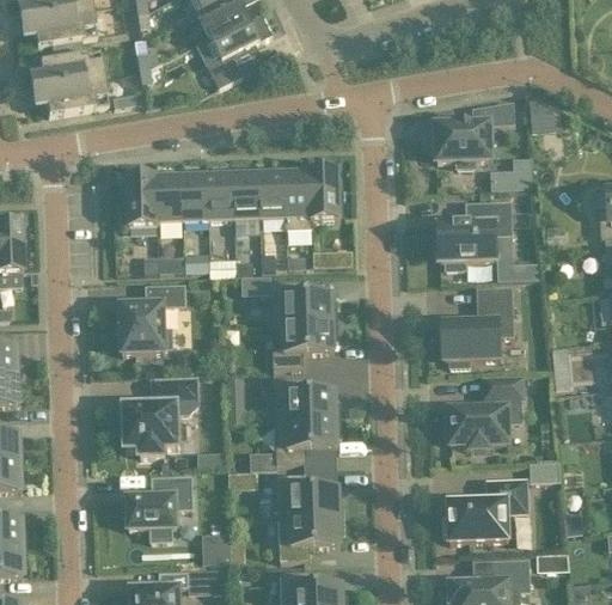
[(51,46),(53,53),(83,48),(81,41),(97,38),(92,11),(90,0),(29,0),(37,48),(51,46)]
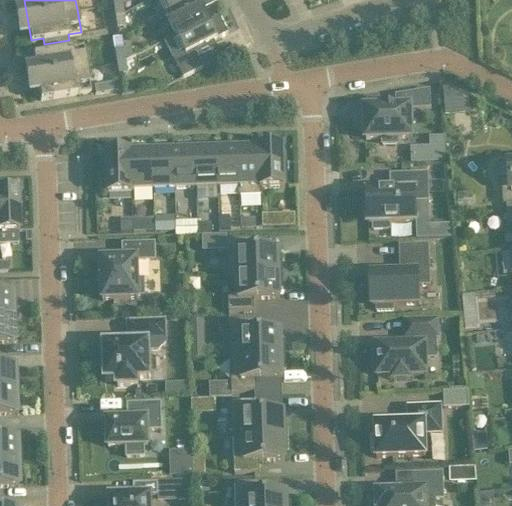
[(113,0),(114,11),(123,10),(121,0),(113,0)]
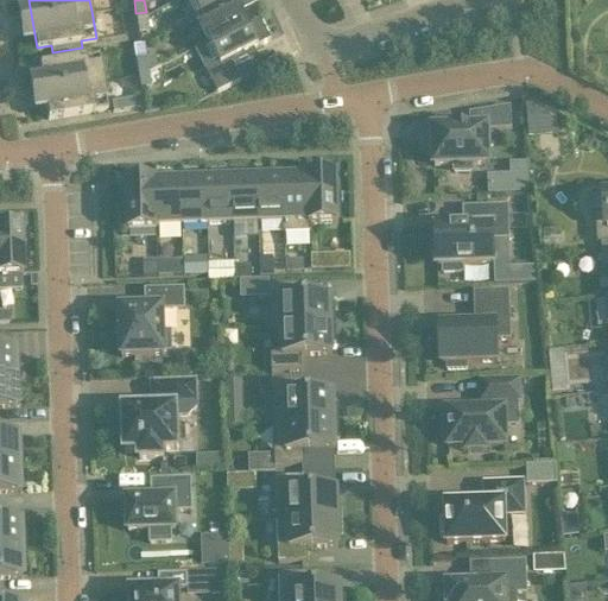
[(196,0),(203,13),(198,16),(230,0),(196,0)]
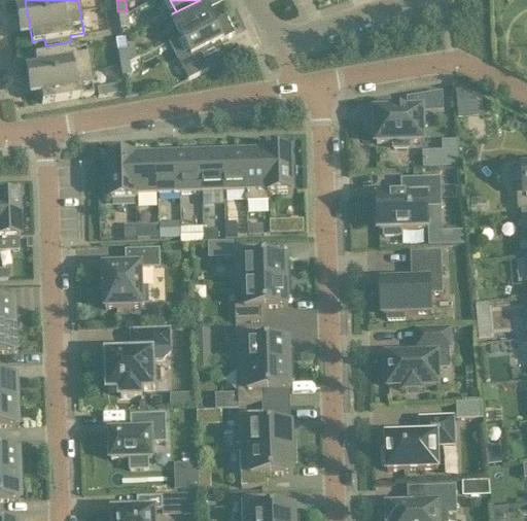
[(200,0),(172,13),(182,33),(215,16),(211,7),(224,0),(200,0)]
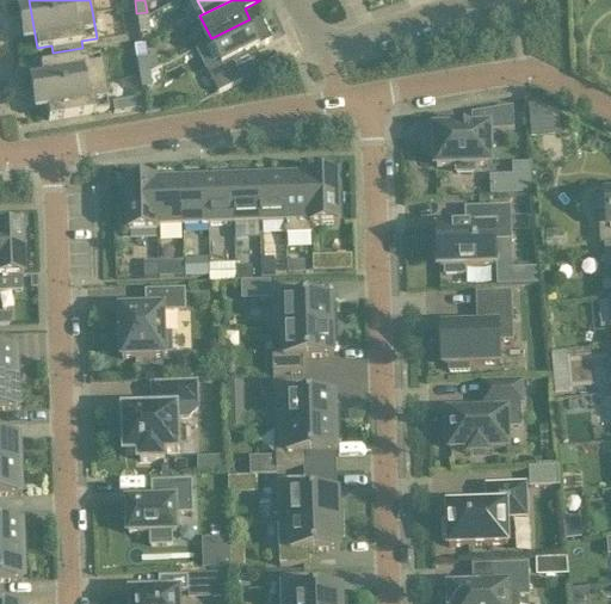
[(149,26),(147,12),(136,13),(139,28),(149,26)]
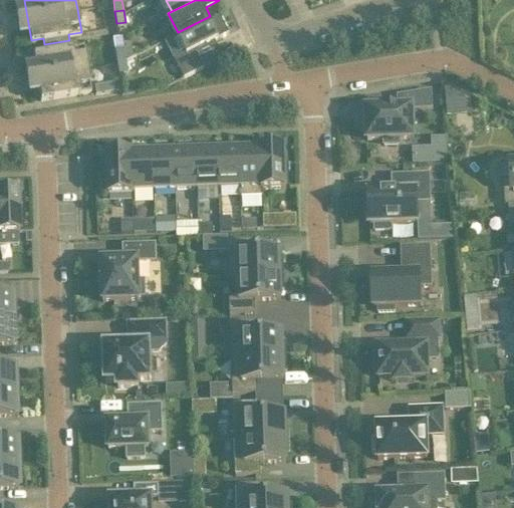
[(210,16),(178,32),(167,38),(185,75),(205,65),(196,48),(230,31),(222,13),(212,18),(210,16)]
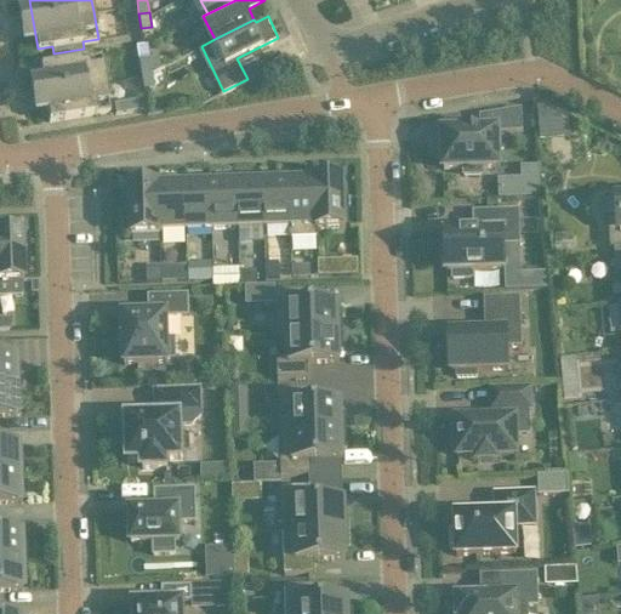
[(84,49),(53,53),(55,61),(40,63),(50,119),(110,108),(106,81),(101,52),(85,55),(84,49)]
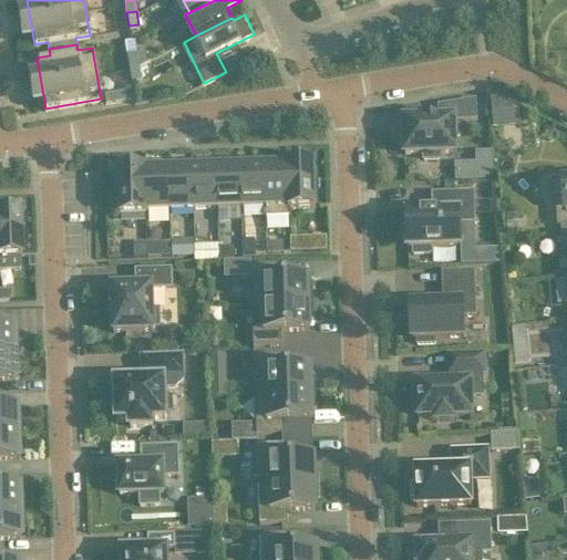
[(135,49),(125,50),(129,64),(137,62),(150,56),(144,44),(135,49)]
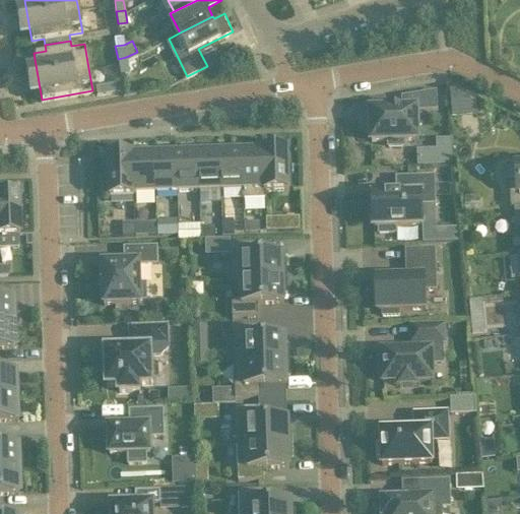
[(128,70),(126,57),(118,59),(120,71),(128,70)]
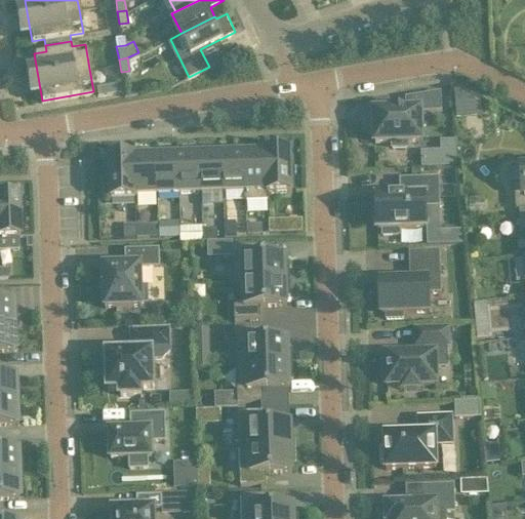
[(116,81),(95,84),(97,92),(117,89),(116,81)]
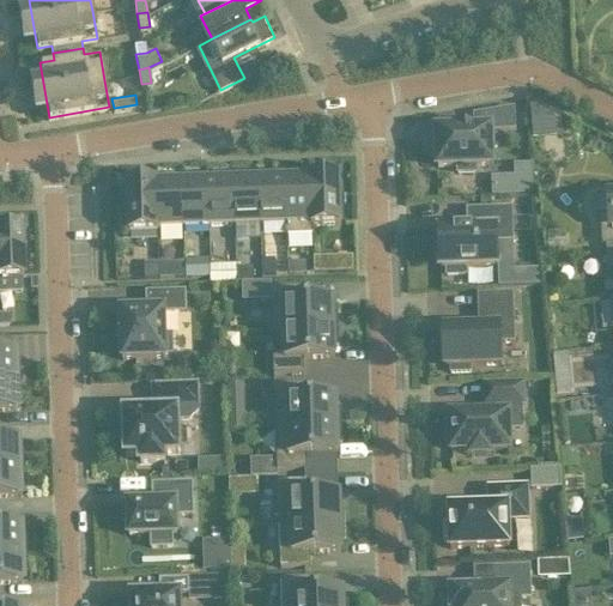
[(436,129),(432,129),(432,146),(436,146),(437,162),(457,162),(457,168),(475,168),(475,161),(492,161),(491,125),(514,123),(514,103),(473,110),(473,123),(436,125),(436,129)]
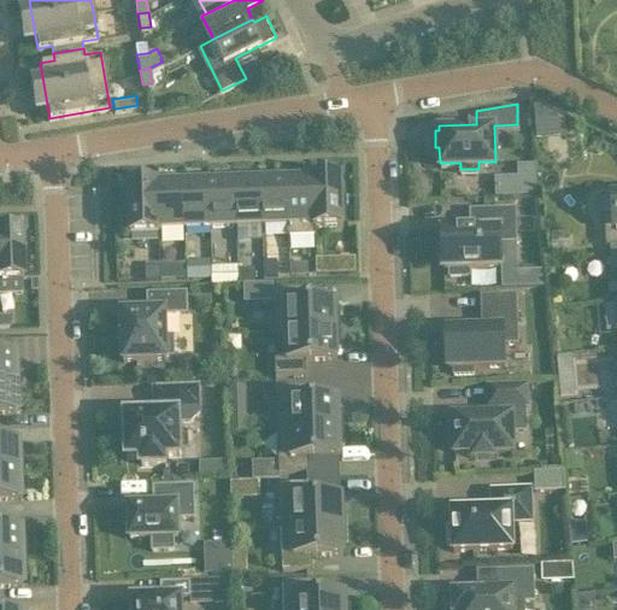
[(535,132),(565,129),(563,105),(533,109),(535,132)]
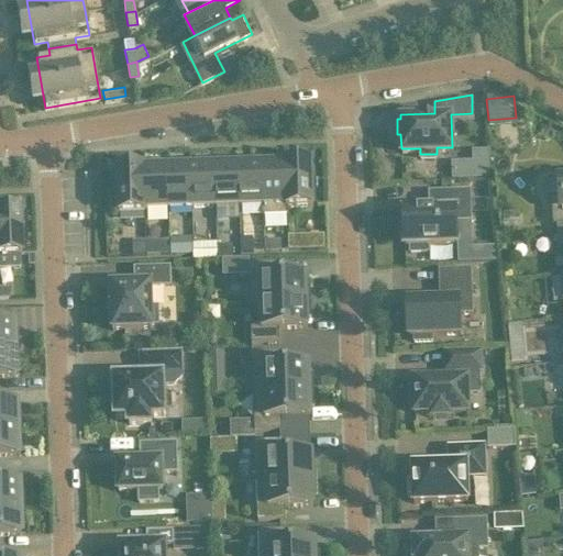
[(488,143),(471,144),(472,154),(450,155),(451,174),(489,173),(488,143)]
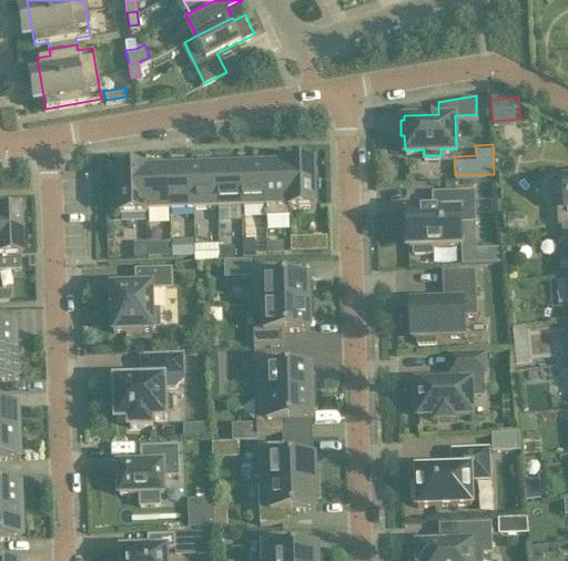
[(286,159),(286,161),(287,161),(290,204),(315,203),(314,157),(286,159)]
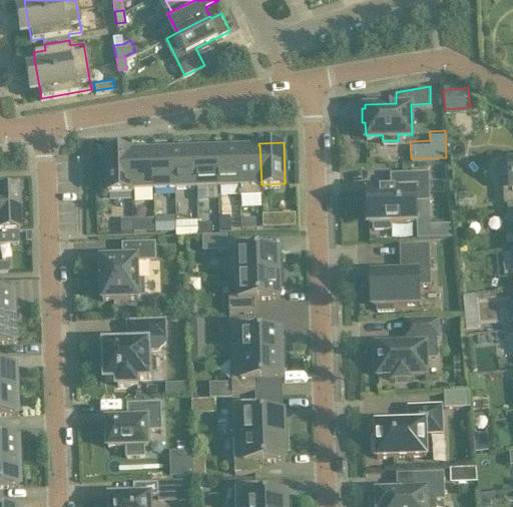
[(239,182),(238,182),(238,192),(263,191),(262,184),(260,145),(259,145),(238,146),(239,182)]
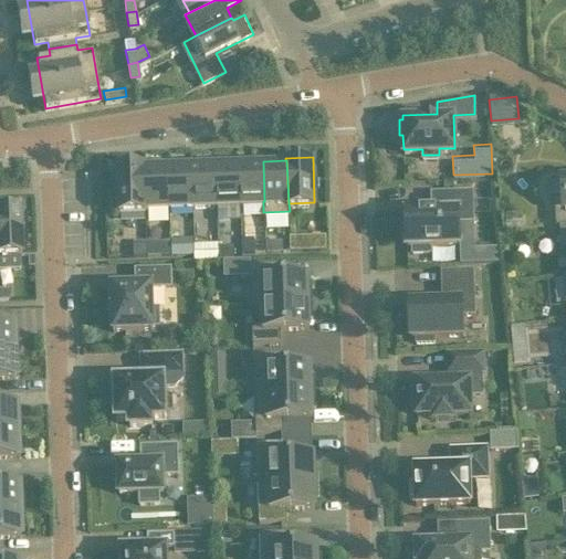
[(239,162),(240,202),(263,201),(264,201),(263,161),(239,162)]
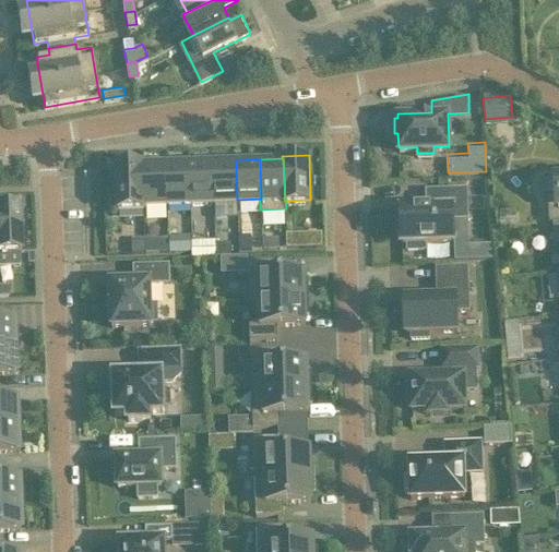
[(144,205),(144,203),(143,203),(142,164),(143,164),(143,160),(116,162),(118,206),(144,205)]
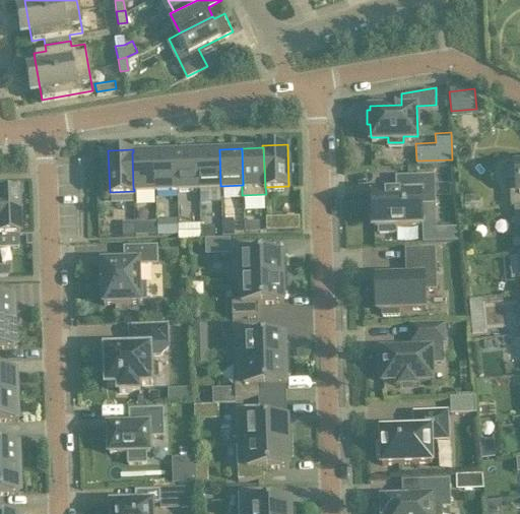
[(219,149),(198,150),(199,187),(220,186),(219,149)]
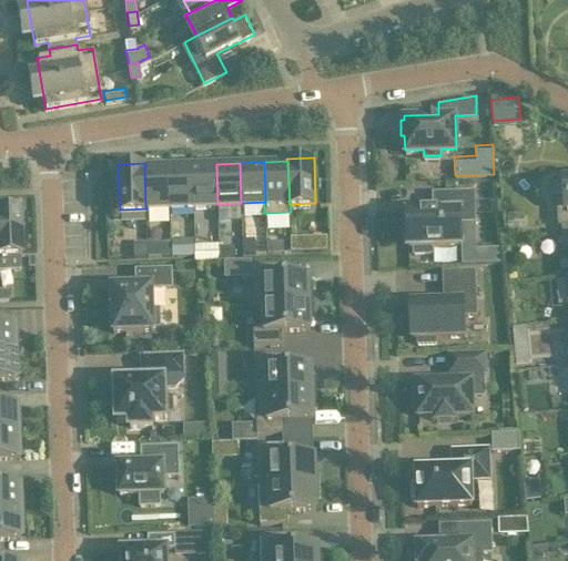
[(192,164),(168,165),(170,205),(193,205),(192,164)]
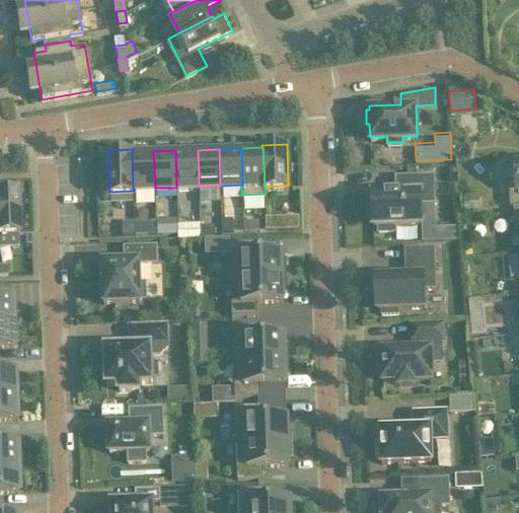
[(198,150),(175,150),(176,188),(199,187),(198,150)]
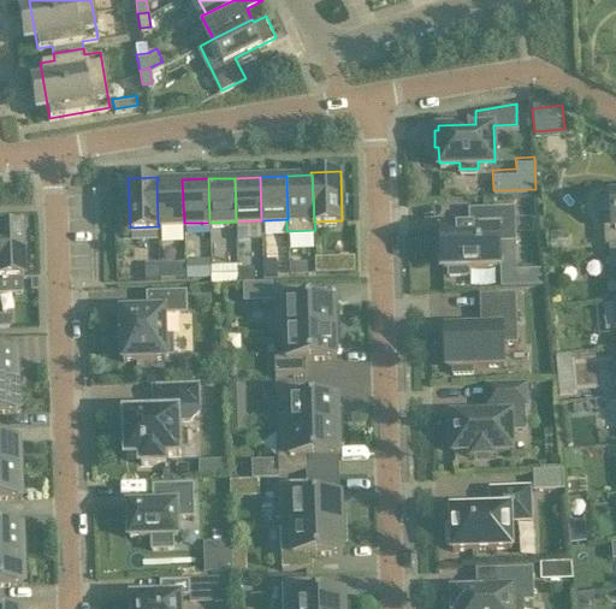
[(158,224),(159,224),(184,223),(182,179),(158,181),(157,181),(158,224)]
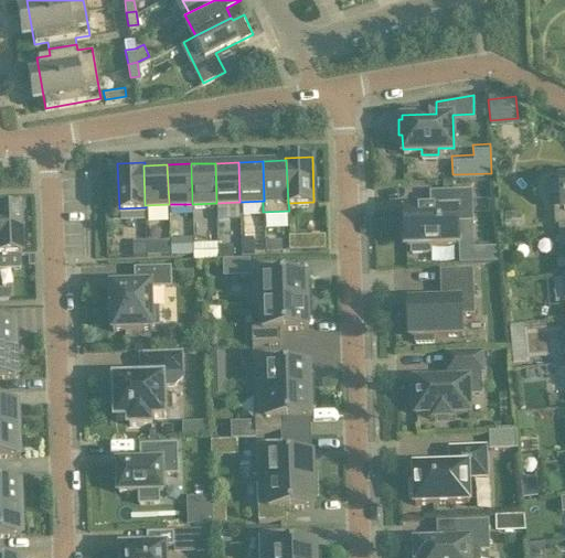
[(564,171),(564,172),(564,174),(560,175),(561,193),(552,193),(554,221),(564,220),(564,171)]
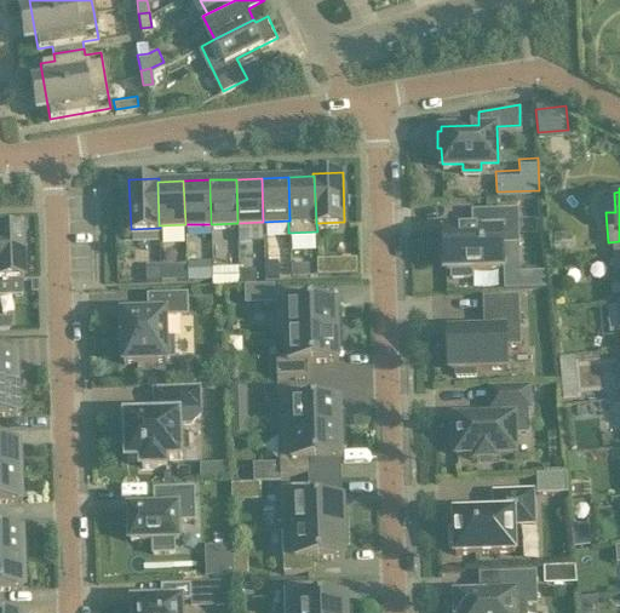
[(470,265),(504,264),(503,238),(517,238),(516,206),(472,207),(474,227),(445,228),(445,242),(441,244),(441,263),(446,263),(446,267),(452,267),(452,273),(471,273),(470,265)]
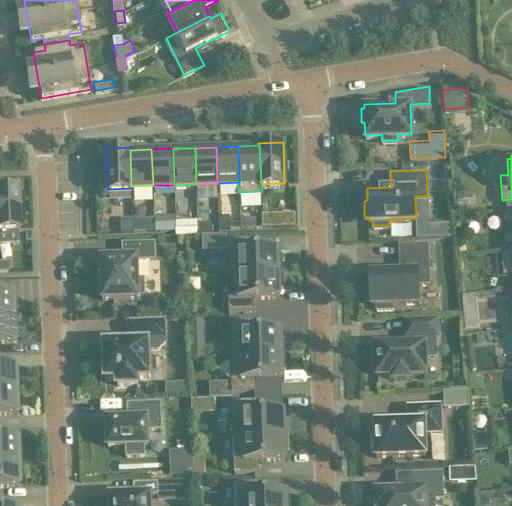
[(0,187),(0,228),(18,228),(17,187),(0,187)]
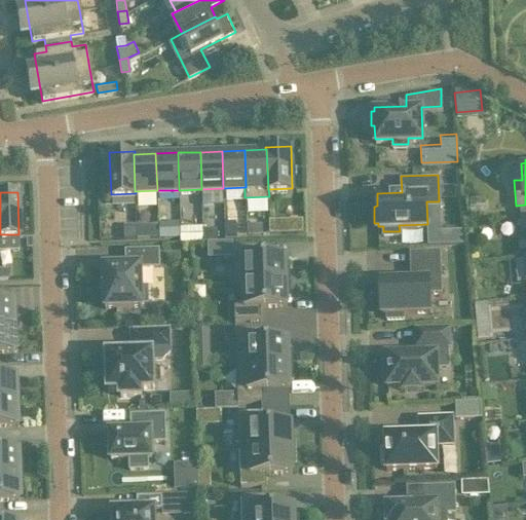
[(225,218),(225,230),(236,230),(236,218),(225,218)]
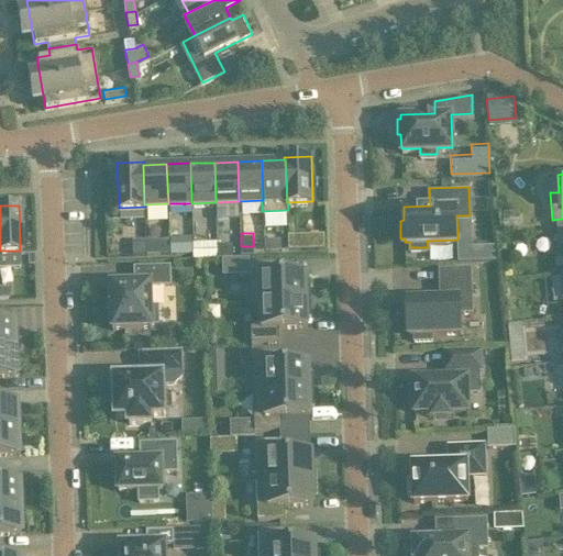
[(265,236),(265,246),(282,246),(280,235),(265,236)]
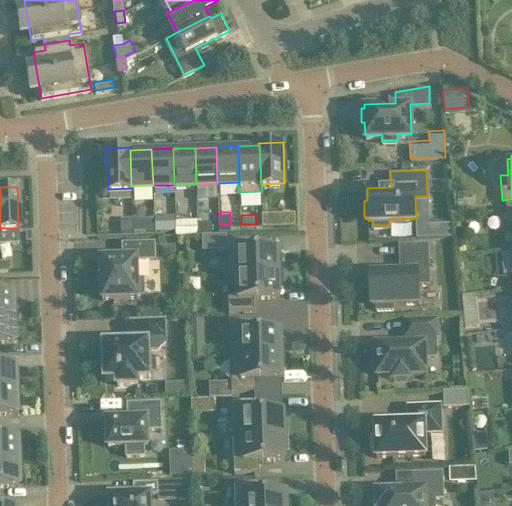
[(274,214),(262,214),(262,223),(274,223),(274,214)]
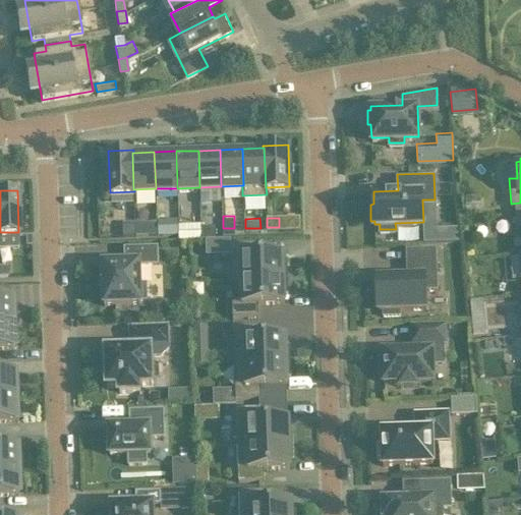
[(135,219),(136,232),(148,232),(147,219),(135,219)]
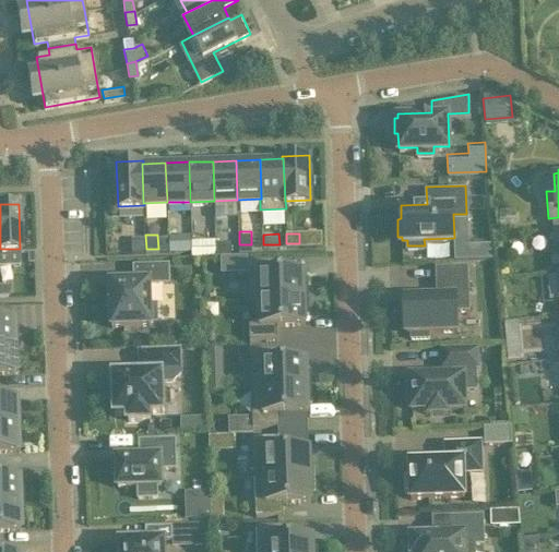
[(191,239),(192,253),(215,252),(215,238),(191,239)]
